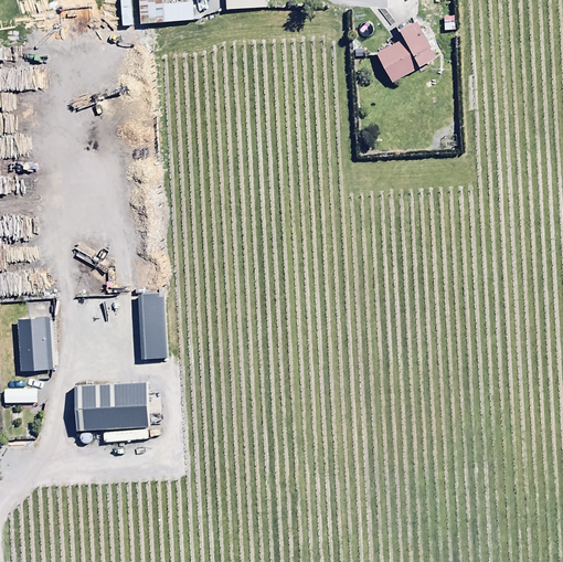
[(137,0),(140,24),(199,19),(197,0),(137,0)]
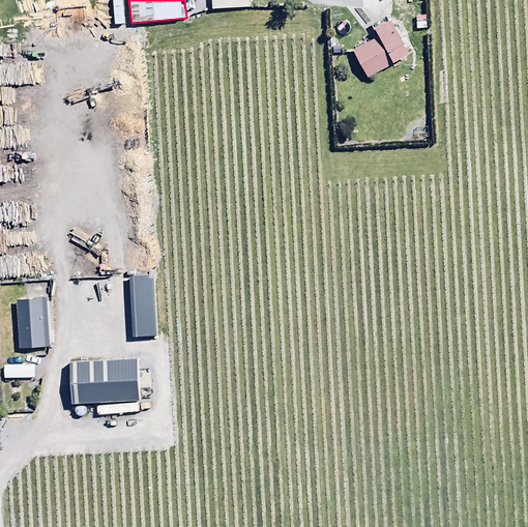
[(210,0),(211,8),(246,6),(245,0),(210,0)]
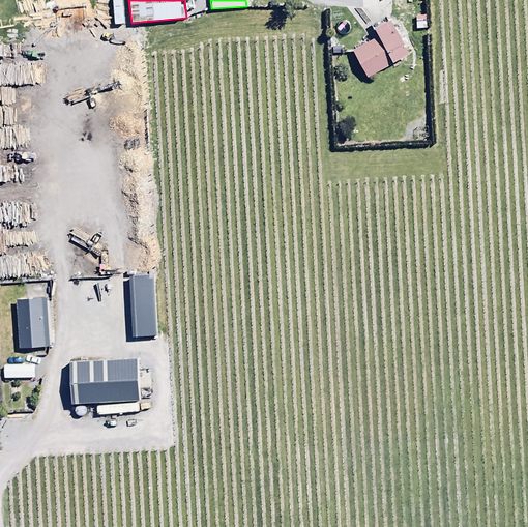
[(409,58),(391,22),(376,29),(379,35),(352,49),(367,79),(409,58)]
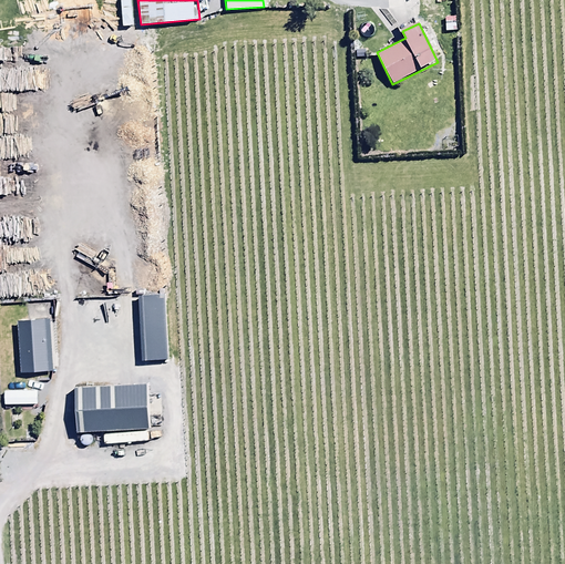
[(456,134),(444,135),(444,146),(456,146),(456,134)]
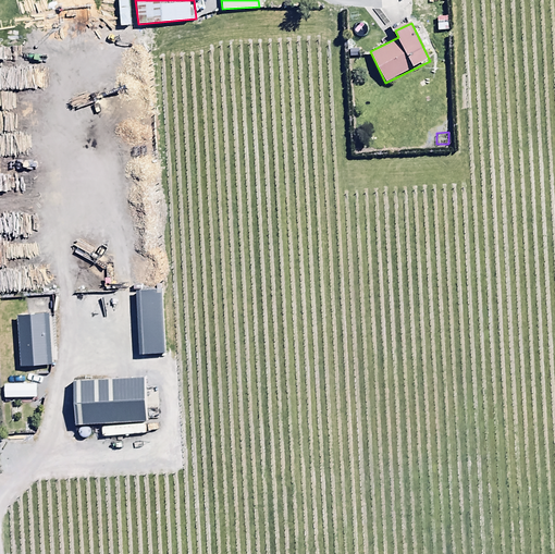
[(138,354),(164,353),(161,290),(135,291),(138,354)]
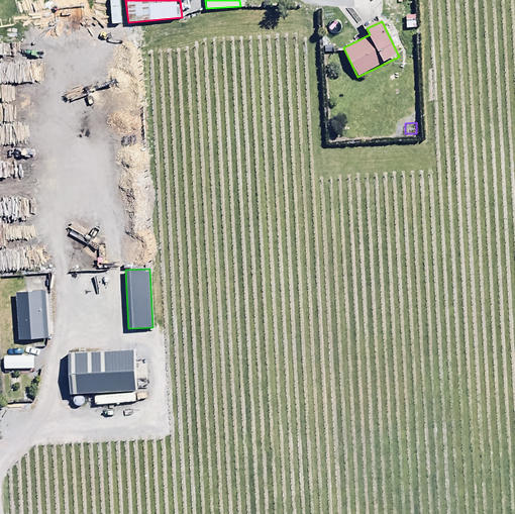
[(14,292),(17,340),(47,337),(47,334),(50,333),(47,290),(14,292)]
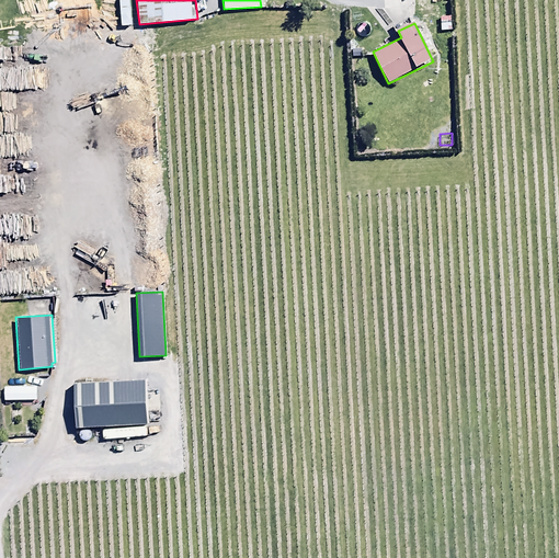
[(145,379),(73,383),(76,426),(147,423),(147,421),(158,420),(157,388),(146,388),(145,379)]
